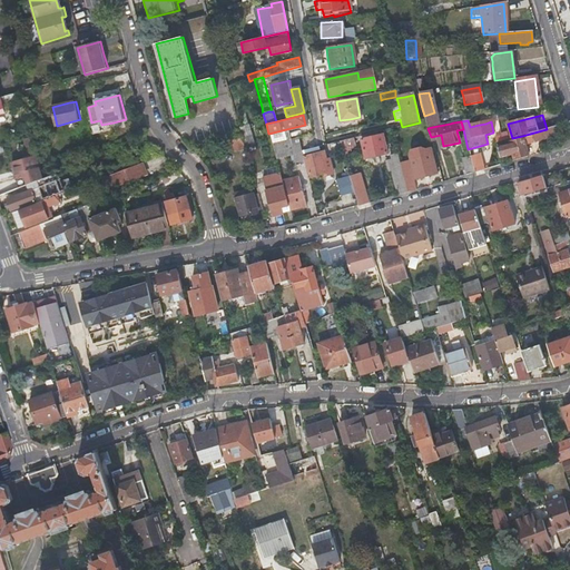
[(510,143),(510,144),(498,147),(500,157),(512,154),(513,158),(528,154),(526,145),(558,135),(556,126),(547,129),(522,136),(523,139),(510,143)]
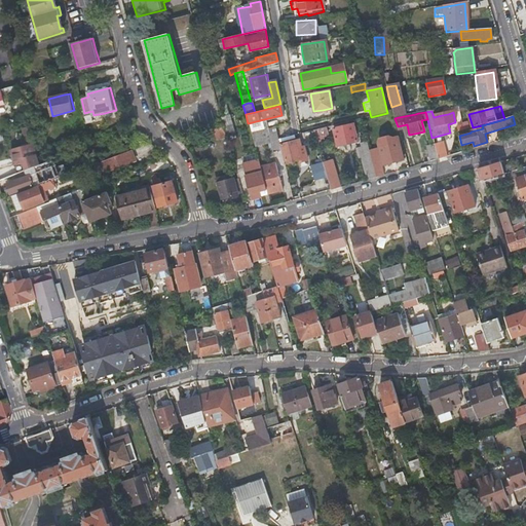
[(218,139),(226,137),(224,126),(223,122),(214,126),(218,139)]
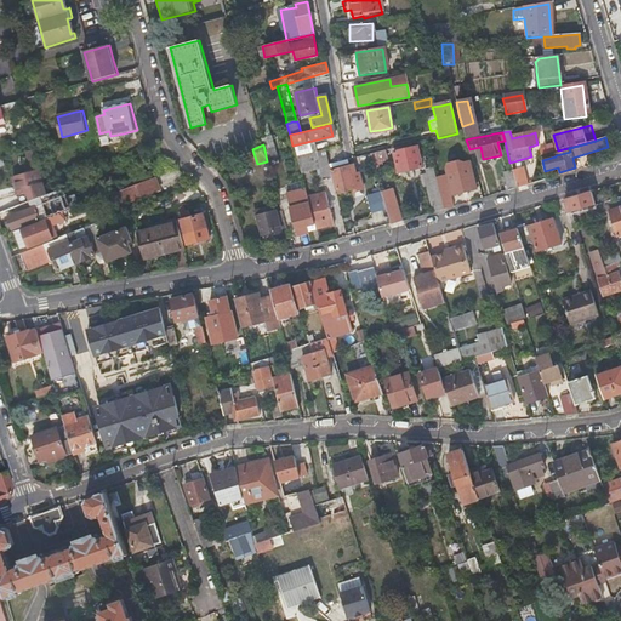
[(265,149),(267,161),(275,159),(272,147),(265,149)]
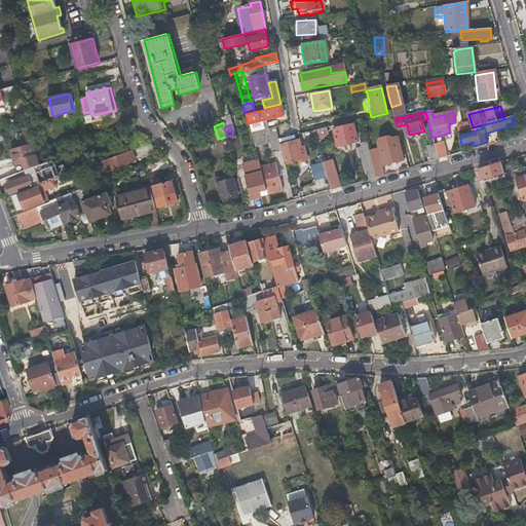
[(351,124),(342,127),(332,129),(337,147),(357,142),(351,124)]
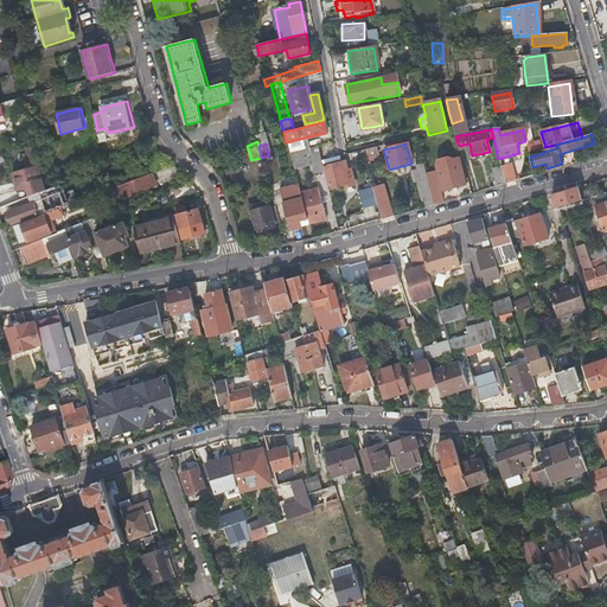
[(311,172),(312,172),(313,177),(323,174),(321,166),(321,165),(320,160),(317,146),(289,153),(291,160),(306,157),(311,172)]
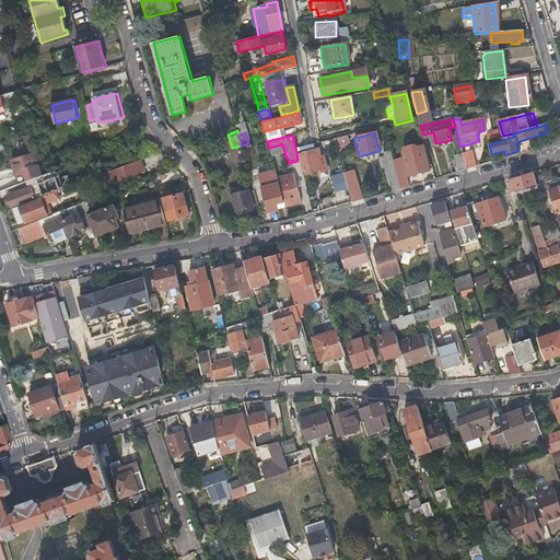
[(335,138),(337,149),(352,146),(349,135),(335,138)]
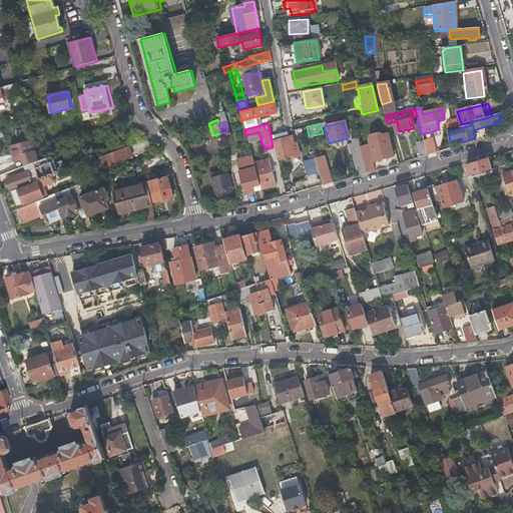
[(370,137),(373,145),(375,153),(391,149),(386,132),(370,137)]
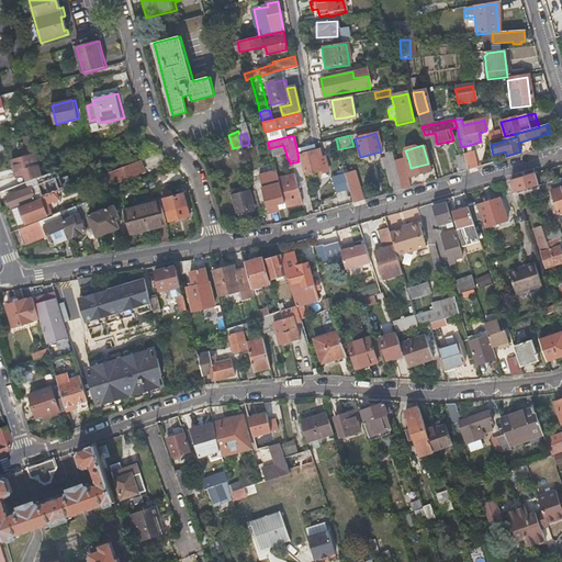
[(321,172),(319,168),(318,165),(322,164),(318,150),(300,155),(305,176),(321,172)]
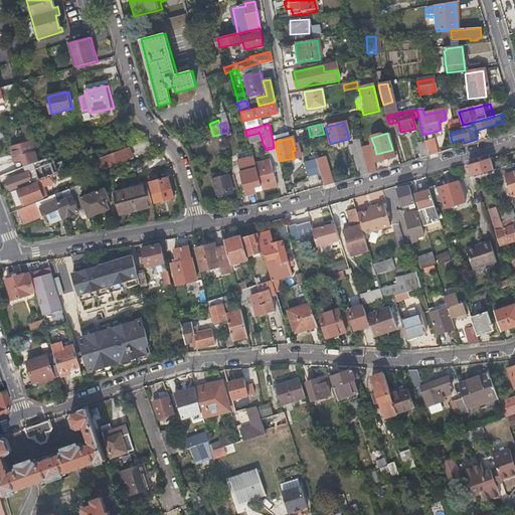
[(358,141),(352,143),(346,145),(349,153),(353,152),(362,175),(369,173),(363,153),(358,141)]
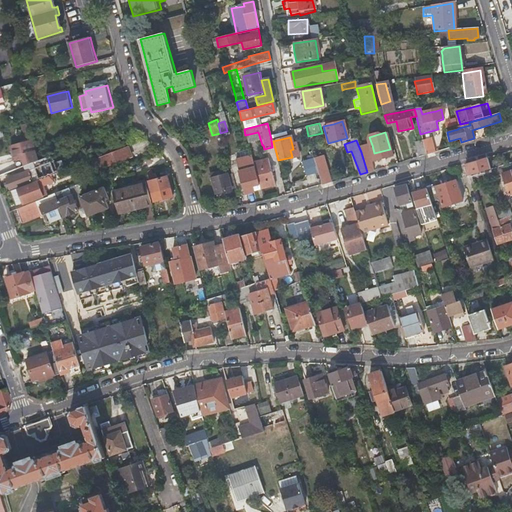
[(8,148),(13,163),(15,171),(23,168),(36,163),(30,142),(8,148)]
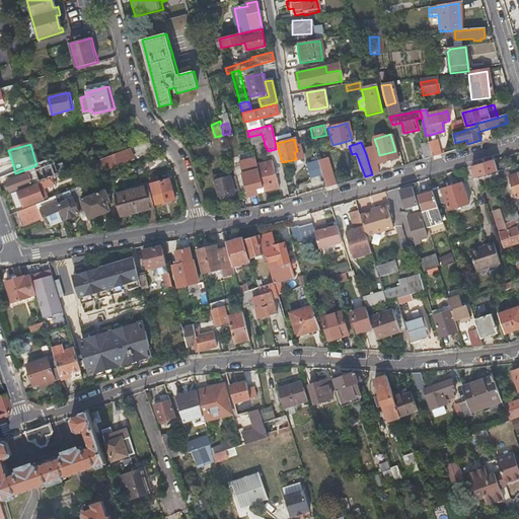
[(429,145),(422,148),(421,148),(424,158),(432,156),(430,147),(429,145)]
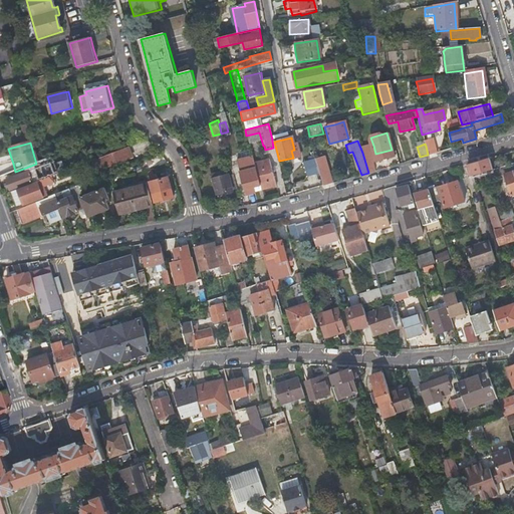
[(434,154),(433,149),(432,144),(426,146),(428,155),(434,154)]
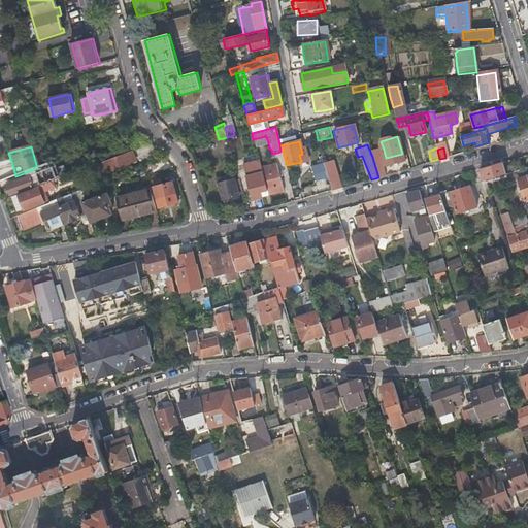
[(102,162),(106,174),(138,163),(134,151),(102,162)]
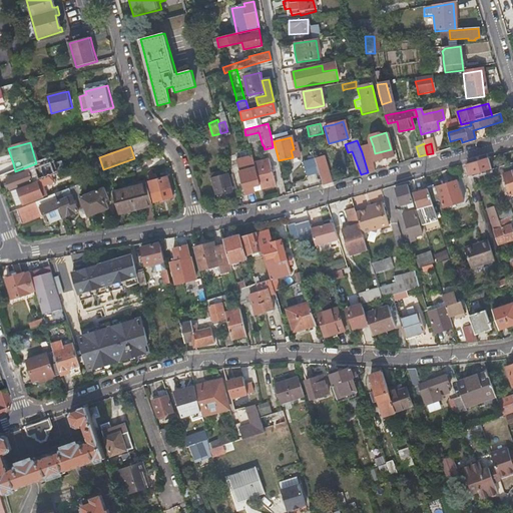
[(368,150),(362,152),(368,172),(374,170),(368,150)]
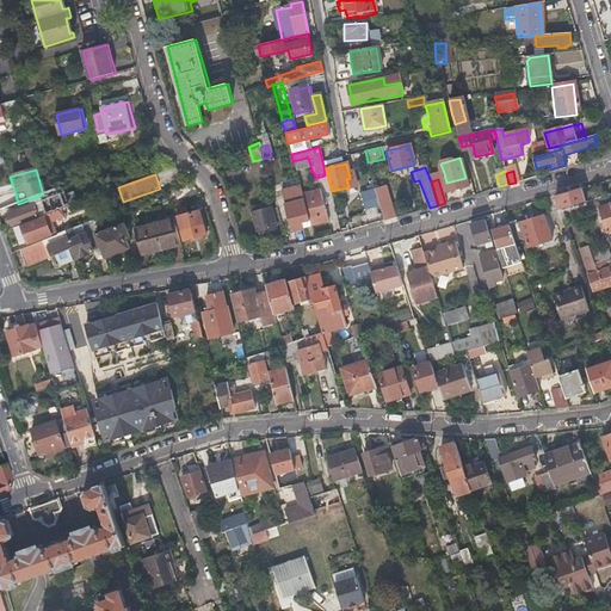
[(56,213),(60,211),(68,209),(60,186),(48,191),(56,210),(56,213)]
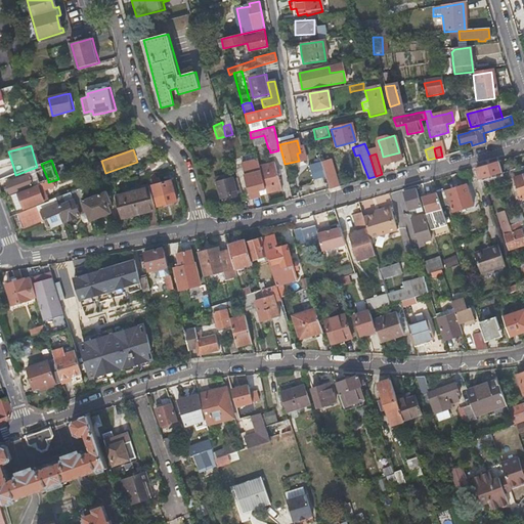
[(332,161),(321,163),(325,176),(331,188),(340,186),(337,178),(338,178),(332,161)]
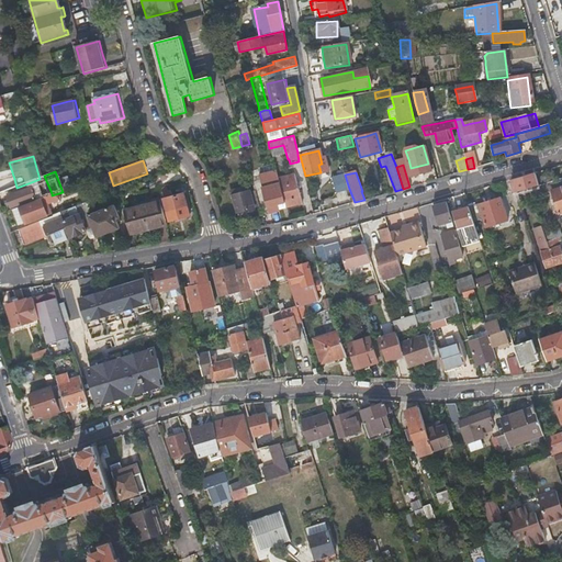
[(516,191),(529,188),(539,184),(536,172),(512,180),(516,191)]
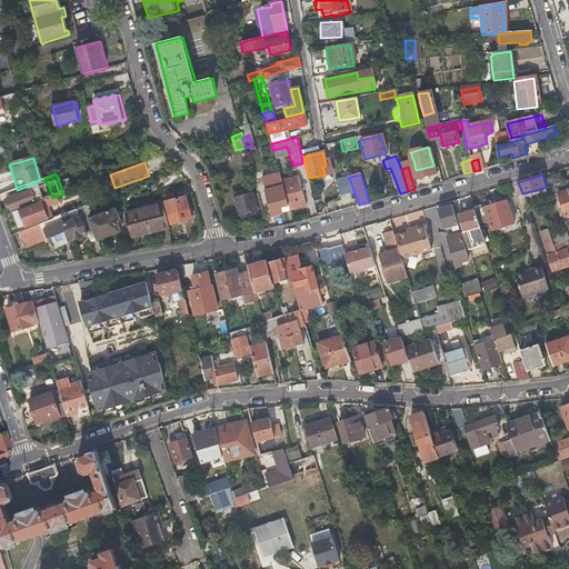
[(353,191),(349,177),(346,178),(329,183),(333,197),(353,191)]
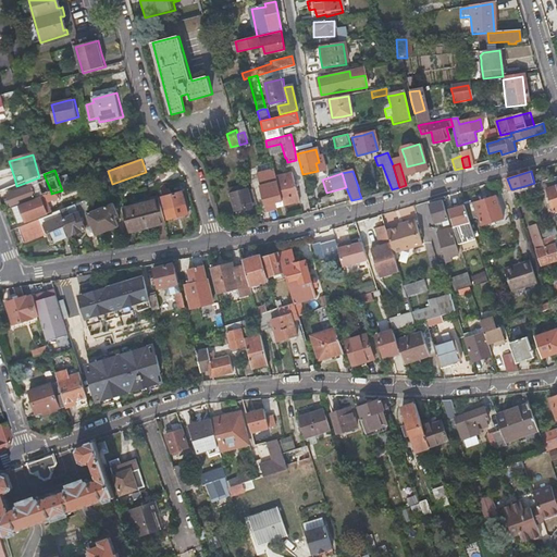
[(11,207),(51,192),(44,174),(39,177),(25,183),(27,188),(7,197),(11,207)]
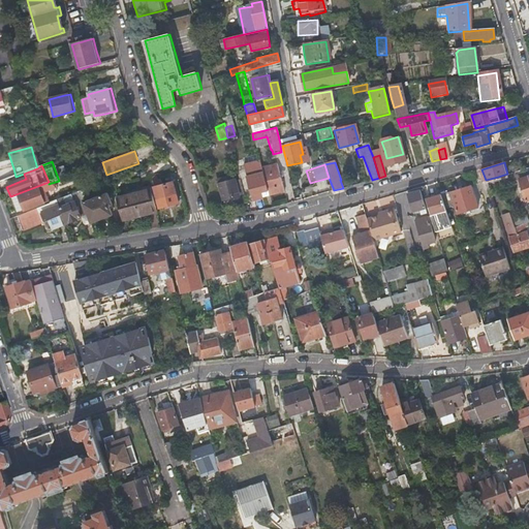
[(262,174),(269,194),(269,197),(283,192),(276,165),(261,169),(262,174)]
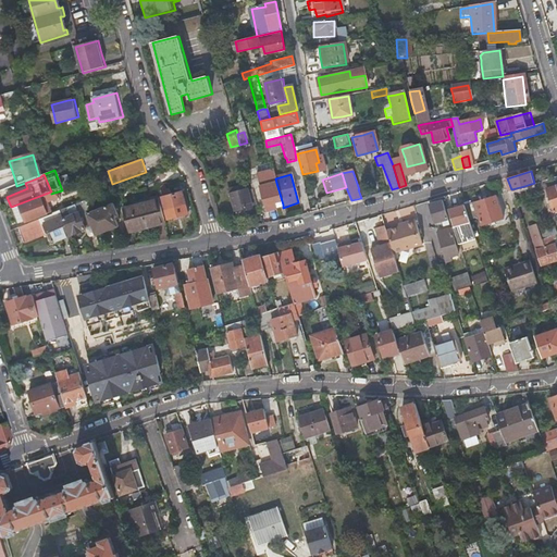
[(527,194),(536,192),(546,188),(549,197),(547,198),(548,200),(545,201),(548,210),(554,209),(554,210),(556,209),(556,184),(552,186),(548,178),(534,183),(524,186),(527,194)]
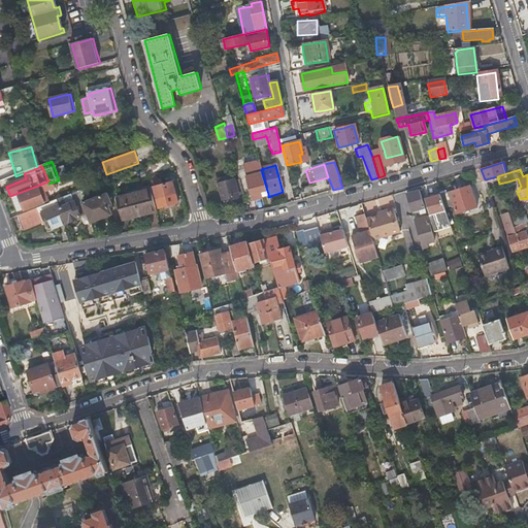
[(260,196),(268,194),(262,173),(245,178),(252,200),(253,199),(254,204),(262,202),(260,196)]
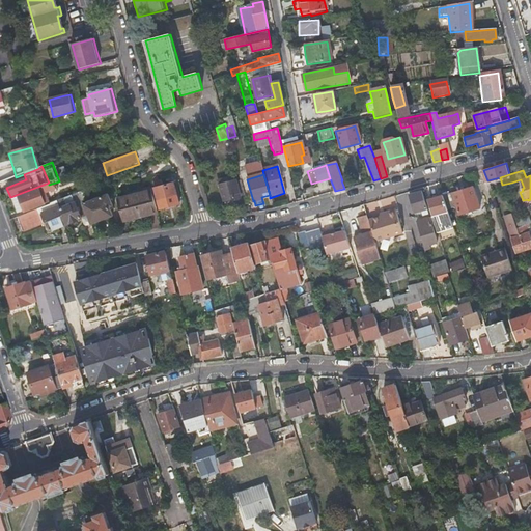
[(218,179),(221,190),(223,200),(240,196),(234,175),(218,179)]
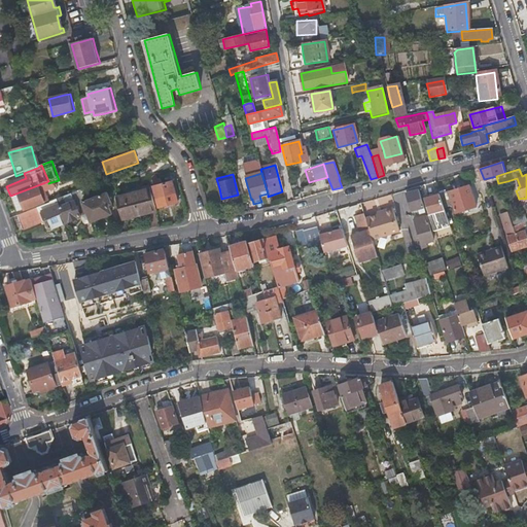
[(161,185),(160,182),(159,179),(152,181),(154,186),(152,187),(160,207),(178,201),(172,181),(161,185)]
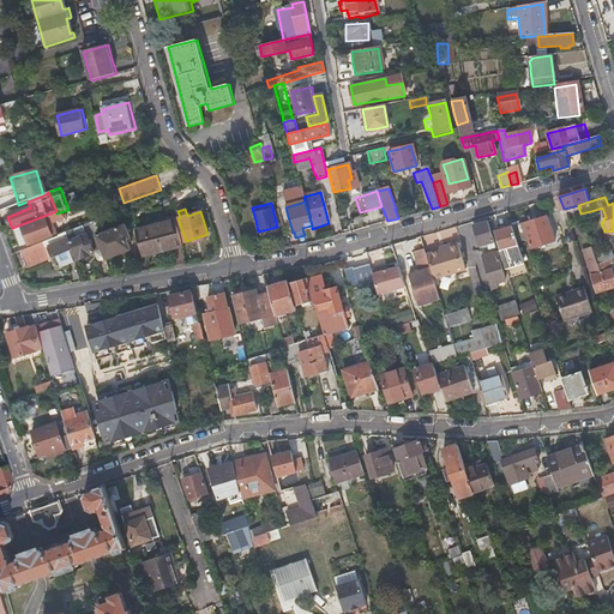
[(62,221),(60,212),(56,214),(13,230),(18,241),(24,239),(26,244),(28,245),(49,238),(48,232),(52,230),(49,224),(62,221)]
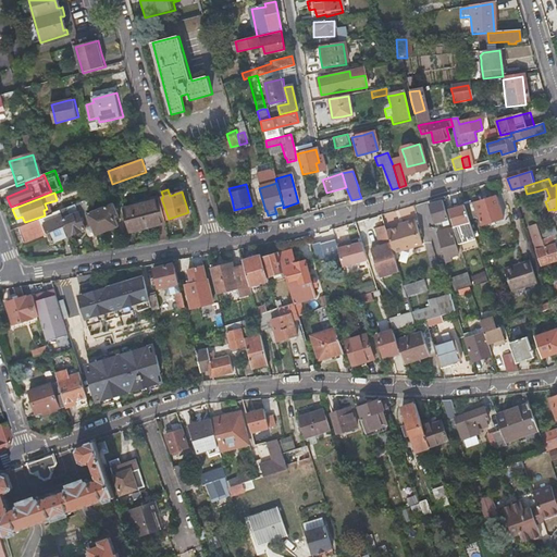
[(495,193),(463,203),(468,218),(469,217),(471,224),(478,222),(475,214),(478,213),(481,222),(503,215),(495,193)]
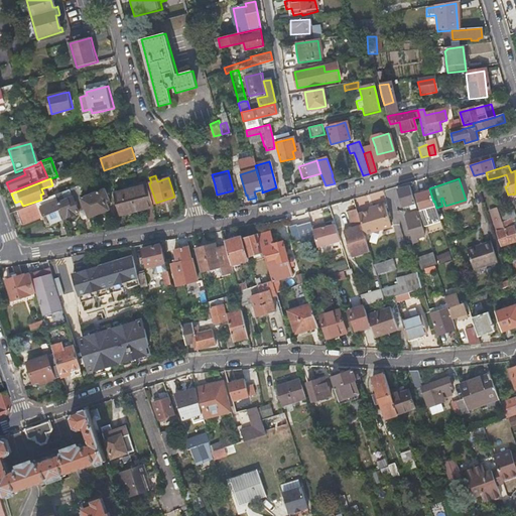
[(488,206),(496,203),(489,181),(481,184),(488,206)]
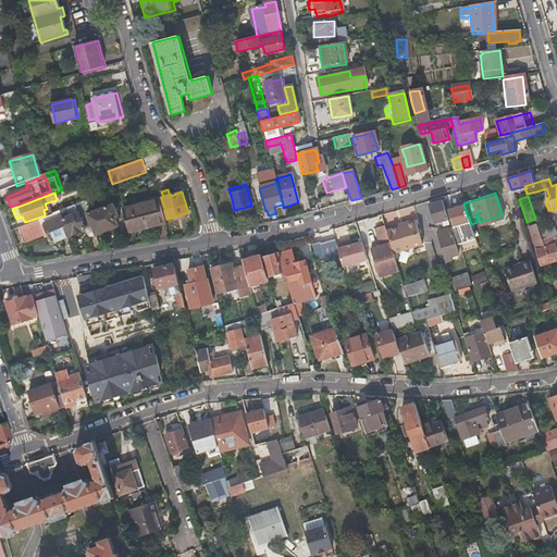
[(158,197),(153,198),(149,200),(150,202),(123,211),(130,234),(164,224),(158,197)]
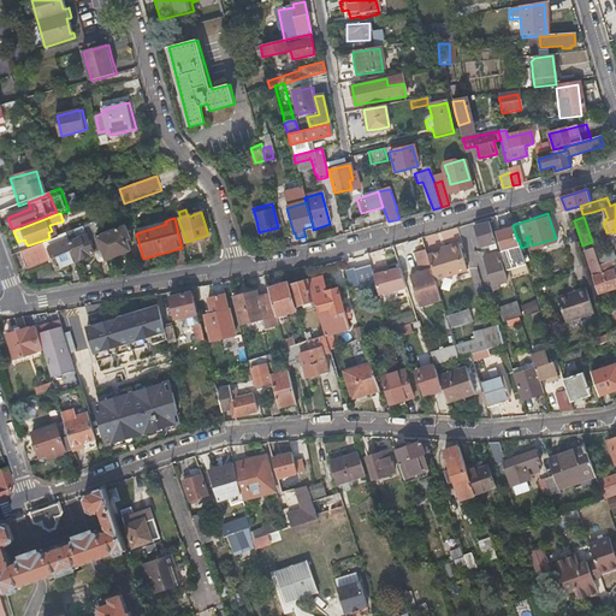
[(480,246),(486,243),(493,241),(487,221),(474,225),(480,246)]
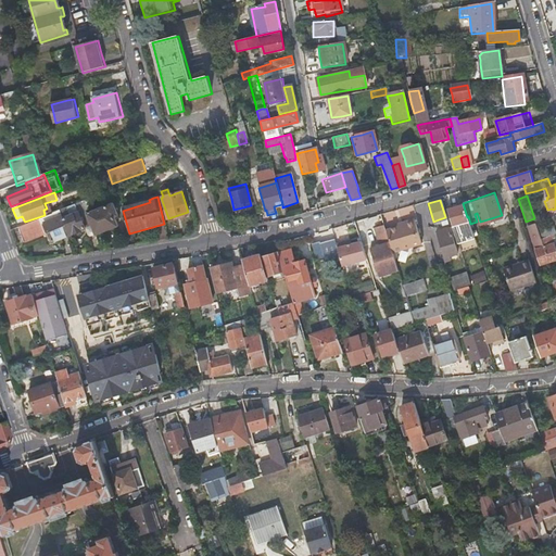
[(79,203),(84,211),(89,209),(86,201),(79,203)]
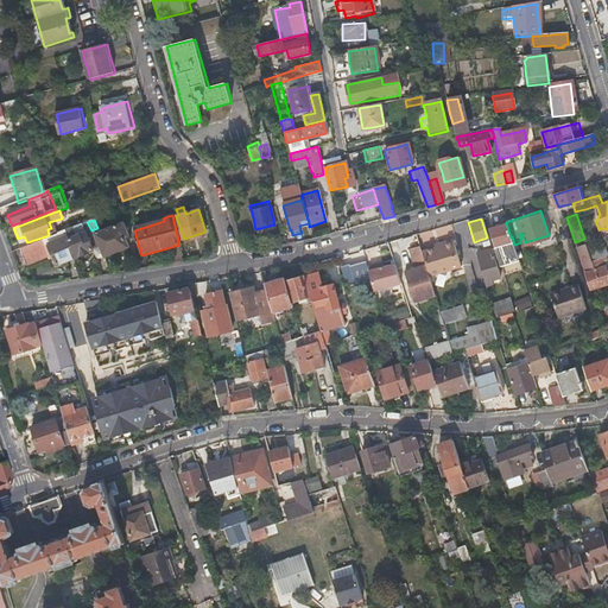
[(94,239),(92,230),(87,222),(82,225),(86,232),(75,236),(73,228),(64,230),(77,260),(94,254),(94,253),(89,241),(94,239)]
